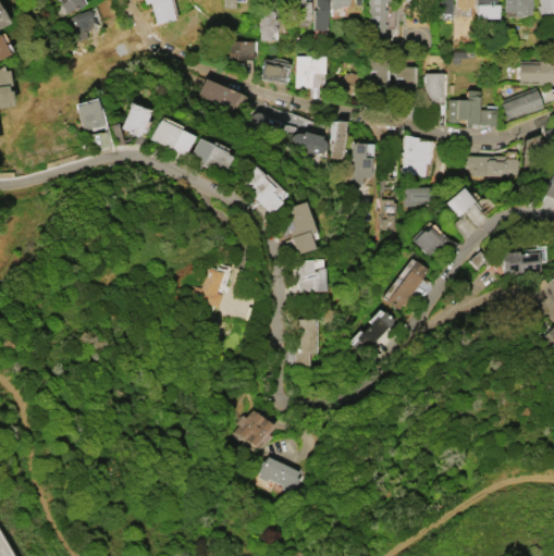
[(83,0),(87,5),(78,11),(77,9),(70,14),(63,4),(64,3),(63,1),(61,2),(60,0),(83,0)]
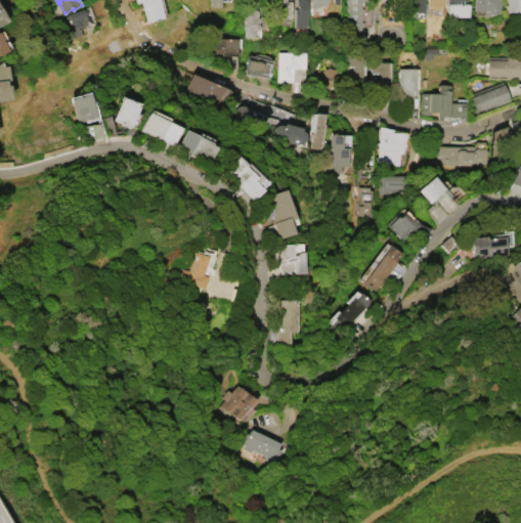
[(148,25),(167,20),(161,0),(136,0),(138,6),(143,4),(148,25)]
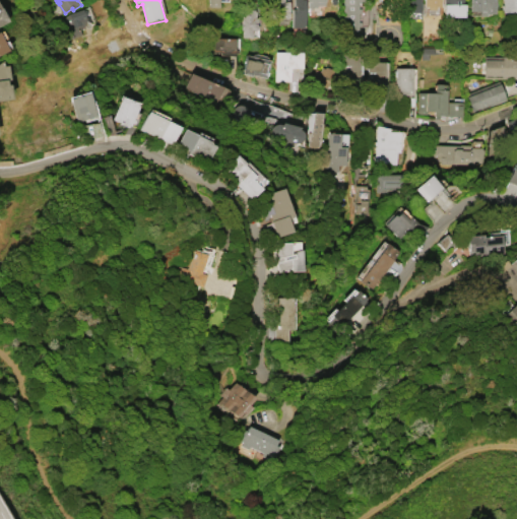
[(210,0),(220,0),(220,8),(210,8),(210,0)]
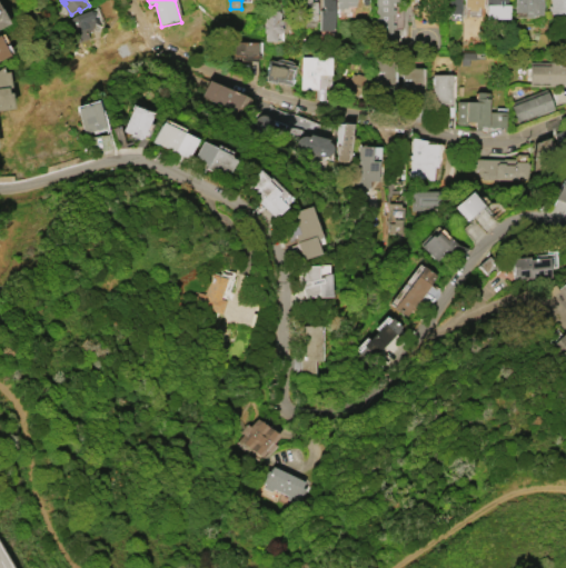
[(303,0),(313,0),(313,2),(318,2),(318,19),(303,19),(303,0)]
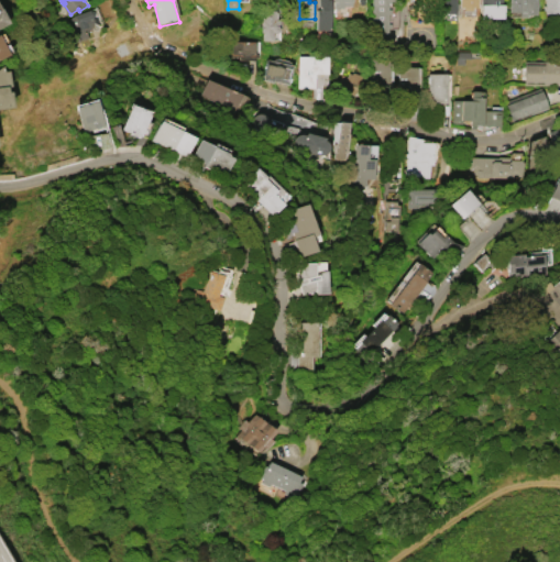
[(332,0),(332,31),(318,31),(318,10),(321,10),(321,7),(320,7),(320,0),(332,0)]
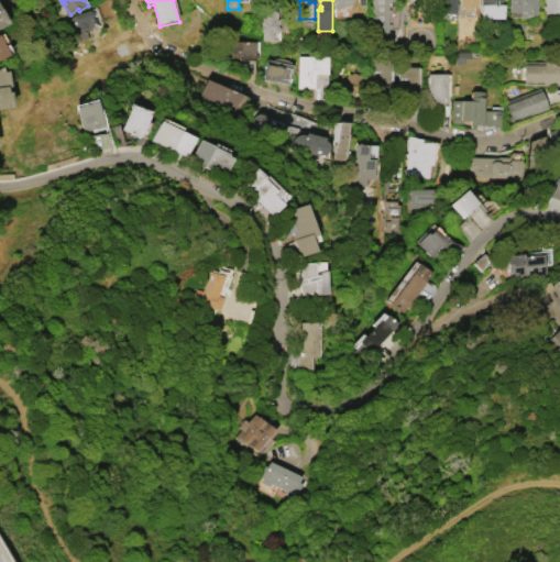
[(333,0),(353,0),(353,3),(353,6),(344,6),(344,9),(335,8),(335,2),(333,2),(333,0)]
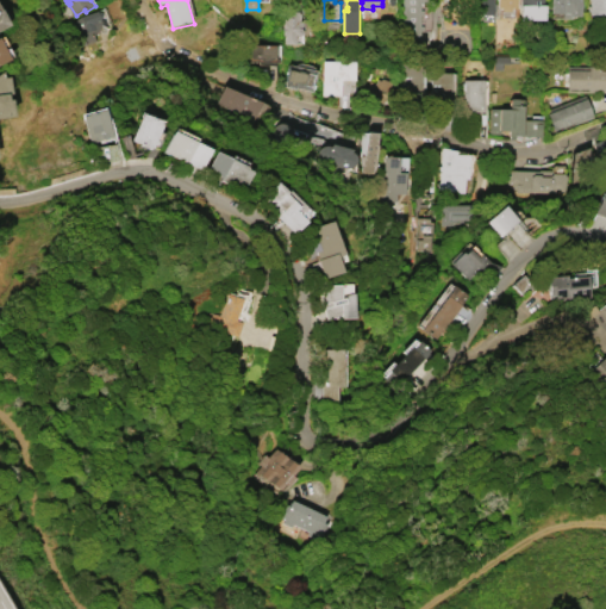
[(422,39),(405,39),(405,0),(430,0),(430,2),(425,2),(425,31),(422,31),(422,39)]
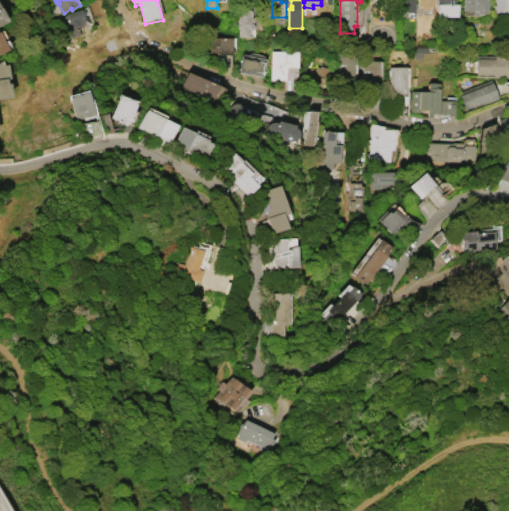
[(415,0),(415,2),(416,2),(416,13),(406,13),(406,9),(400,9),(400,0),(415,0)]
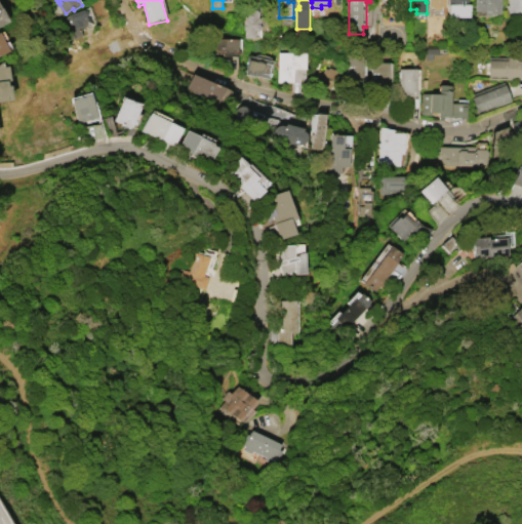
[(430,7),(430,0),(446,0),(446,7),(441,7),(441,10),(433,10),(434,7),(430,7)]
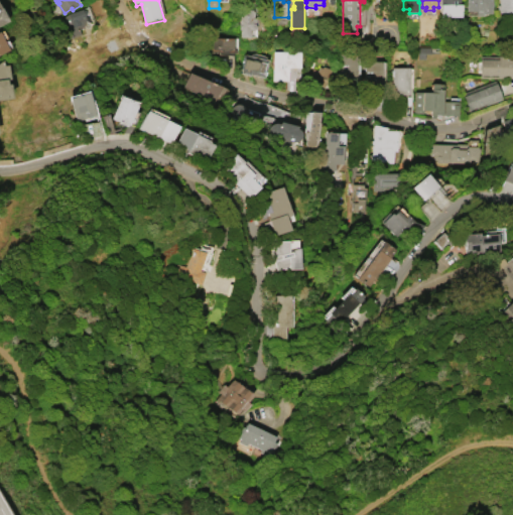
[(462,17),(441,17),(441,0),(461,0),(461,4),(462,4),(462,17)]
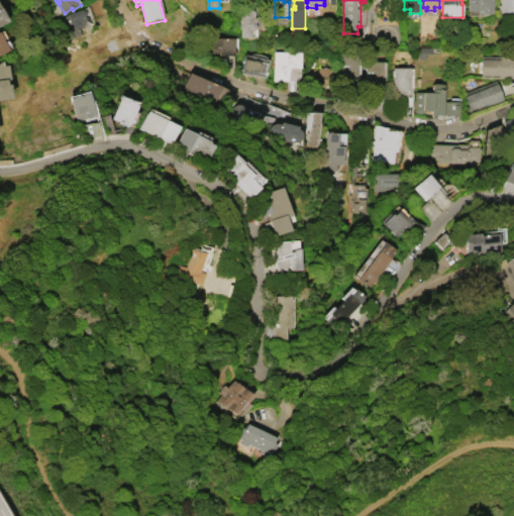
[(494,0),(494,14),(485,14),(485,16),(470,16),(470,12),(468,12),(468,0),(494,0)]
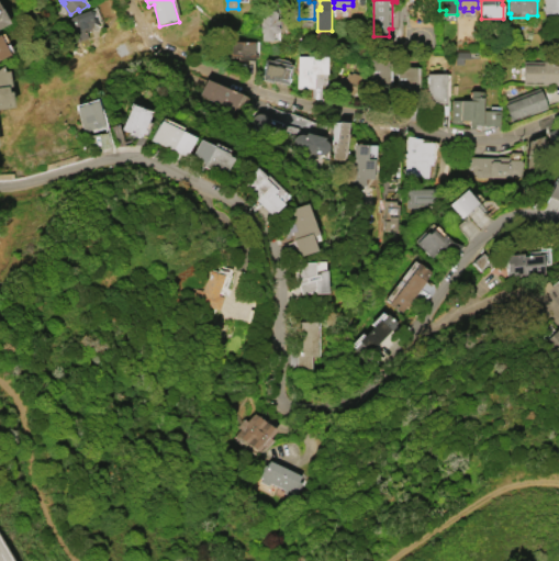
[(558,0),(547,0),(548,14),(558,13),(558,0)]
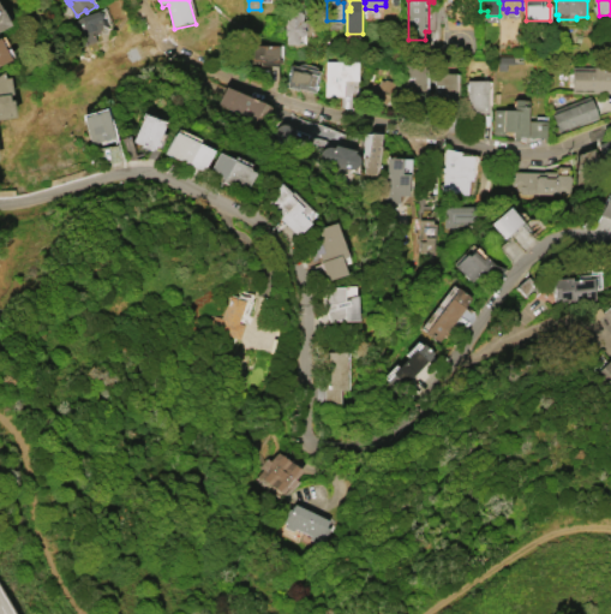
[(0,31),(0,5),(3,10),(4,10),(12,25),(0,31)]
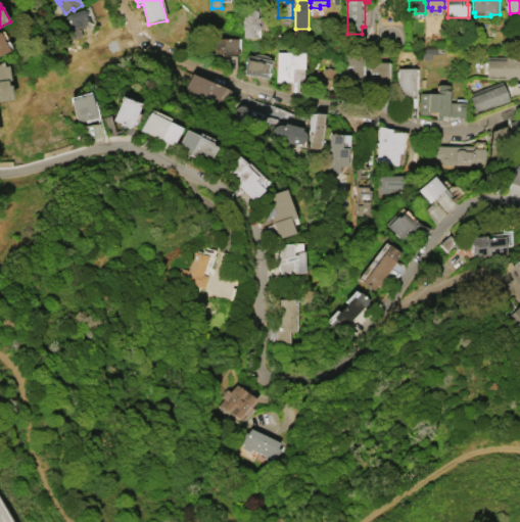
[(244,7),(251,7),(252,10),(257,10),(258,18),(261,18),(261,19),(263,19),(263,27),(262,27),(262,30),(260,30),(261,35),(256,35),(256,36),(254,36),(254,38),(246,38),(246,31),(244,31),(244,7)]
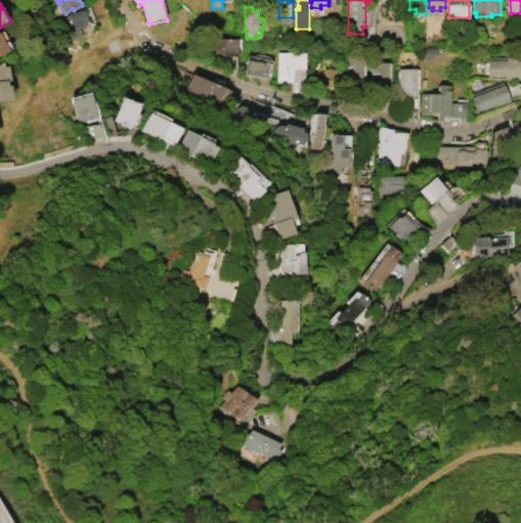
[(72,14),(86,9),(86,11),(88,10),(90,15),(88,16),(90,23),(94,25),(92,29),(88,28),(83,30),(85,35),(73,40),(69,30),(71,29),(67,18),(72,14)]
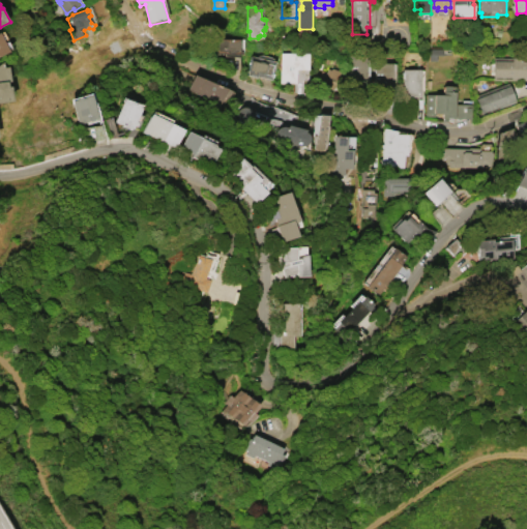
[(0,32),(1,32),(11,52),(0,57),(0,32)]
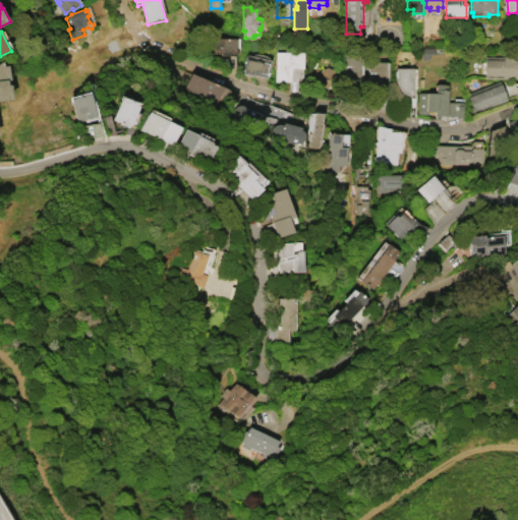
[(238,56),(223,56),(223,53),(213,53),(214,39),(238,39),(237,51),(239,51),(239,54),(238,54),(238,56)]
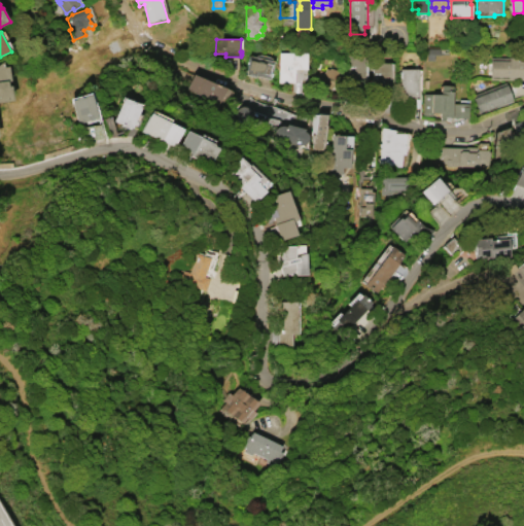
[(281,54),(309,54),(309,70),(298,70),(298,83),(281,83),(281,54)]
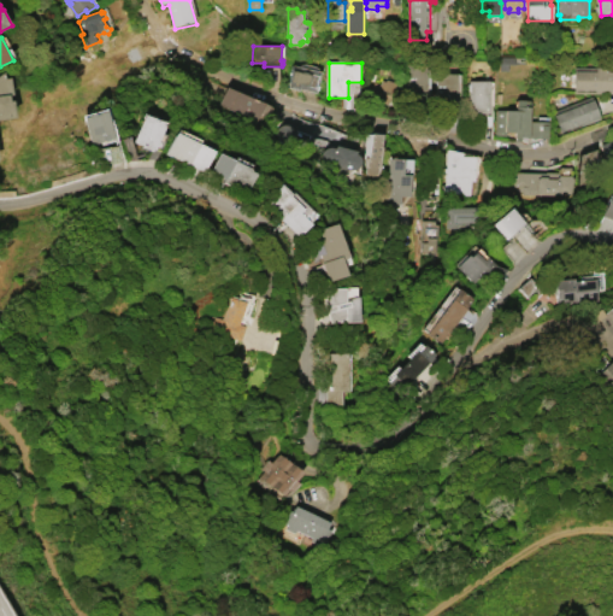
[(318,93),(302,89),(301,91),(290,88),(292,83),(290,83),(295,65),(323,72),(318,93)]
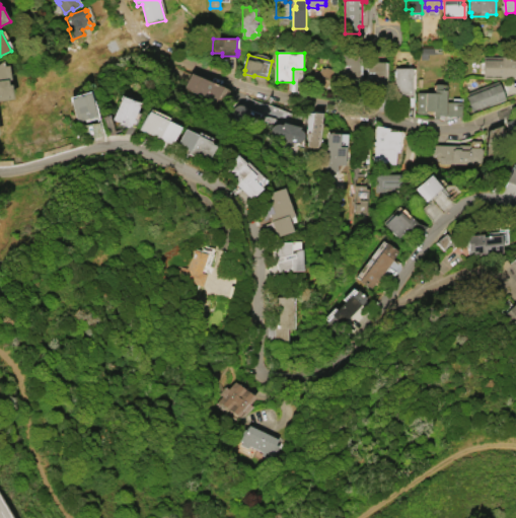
[(343,55),(360,55),(360,81),(343,81),(343,55)]
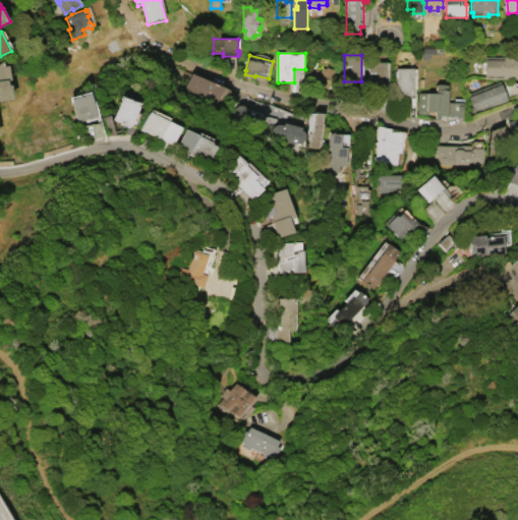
[(0,102),(0,66),(8,62),(8,66),(13,66),(17,100),(0,102)]
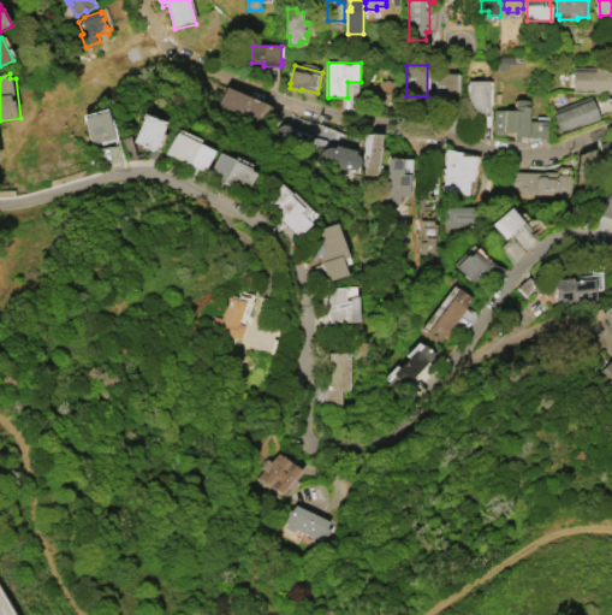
[(438,74),(457,74),(457,105),(438,105),(438,74)]
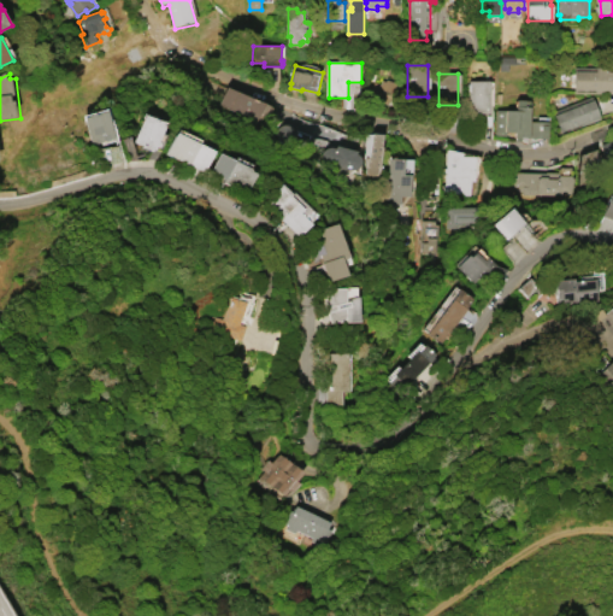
[(612,92),(577,92),(577,74),(612,74),(612,92)]
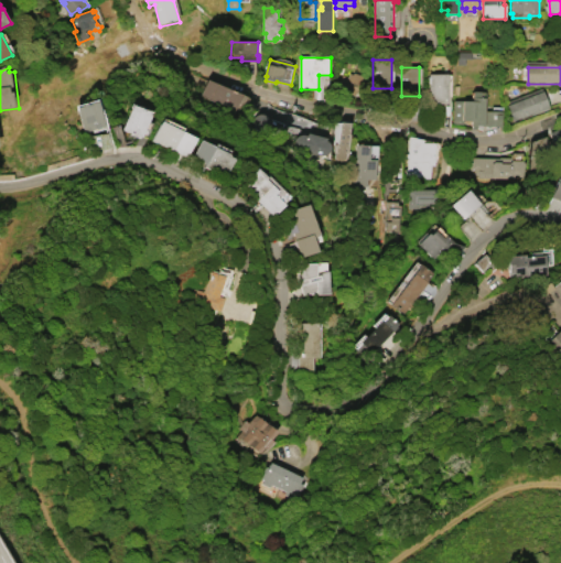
[(343,84),(345,75),(352,77),(352,74),(356,75),(356,73),(365,75),(358,96),(347,93),(349,85),(343,84)]
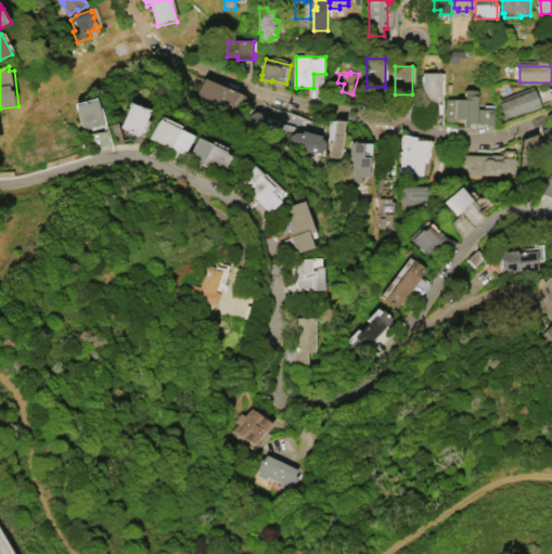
[(423,73),(443,73),(443,102),(423,102),(423,73)]
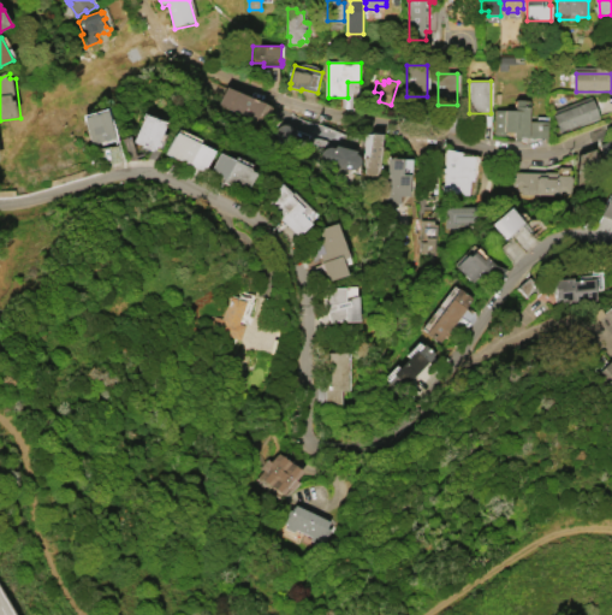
[(230,87),(267,104),(260,120),(223,104),(230,87)]
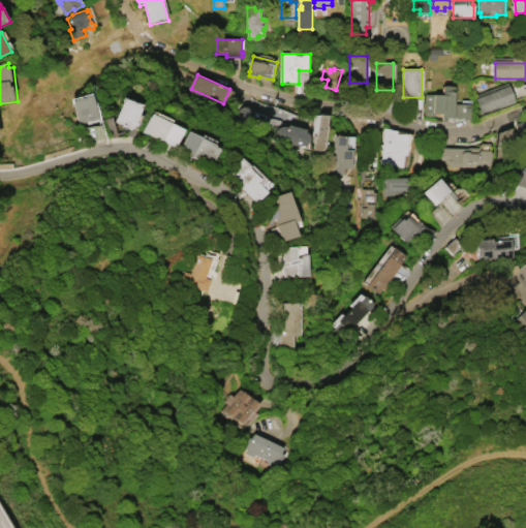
[(475,96),(509,83),(517,101),(500,109),(499,106),(483,114),(475,96)]
